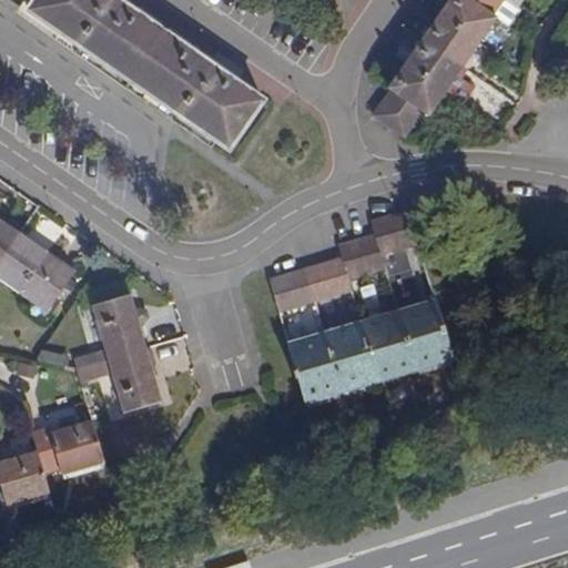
[(265,99),(123,0),(33,0),(28,9),(230,150),(265,99)]
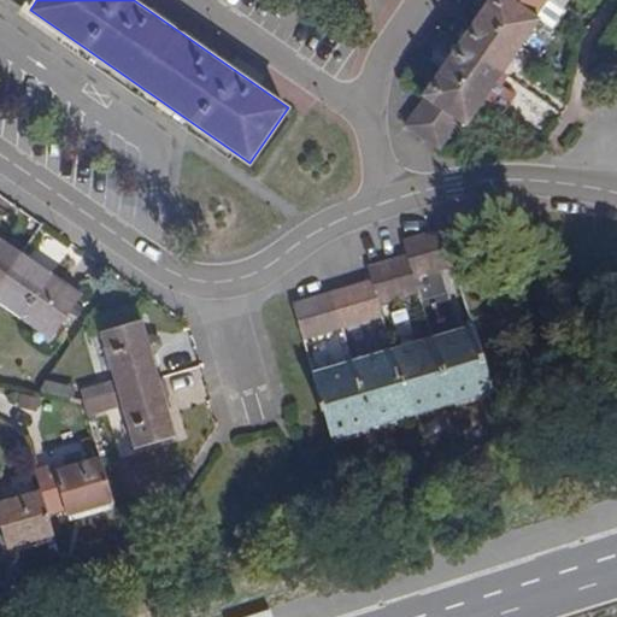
[(486,0),(479,12),(523,43),(541,18),(536,15),(515,0),(486,0)]
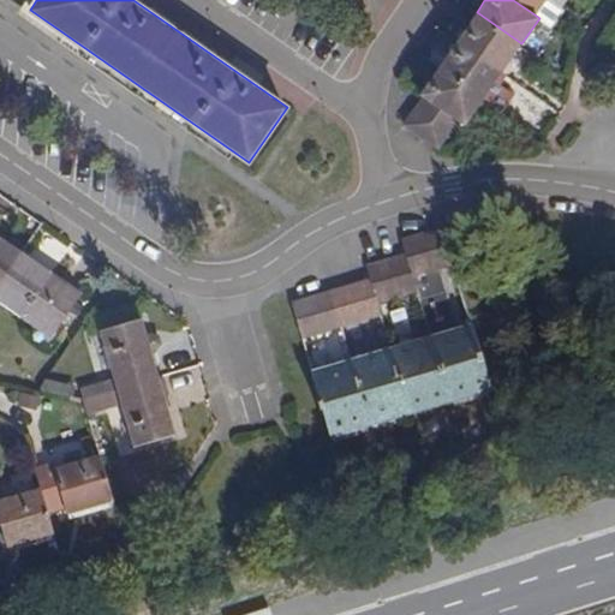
[(513,0),(535,15),(544,0),(513,0)]
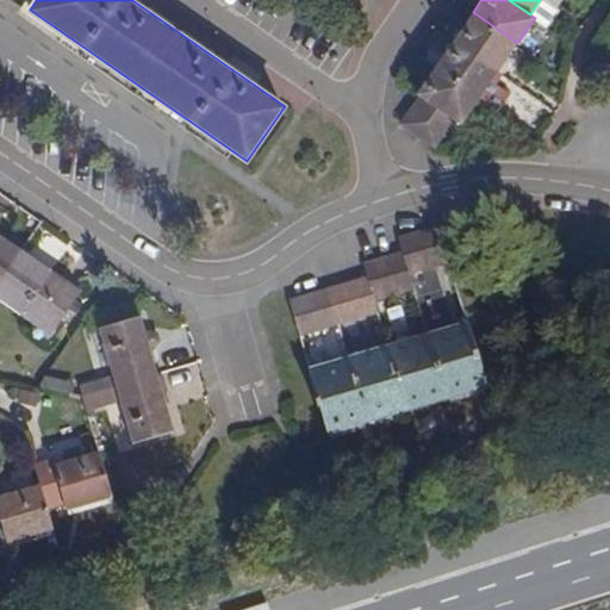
[(473,12),(454,38),(499,69),(517,43),(473,12)]
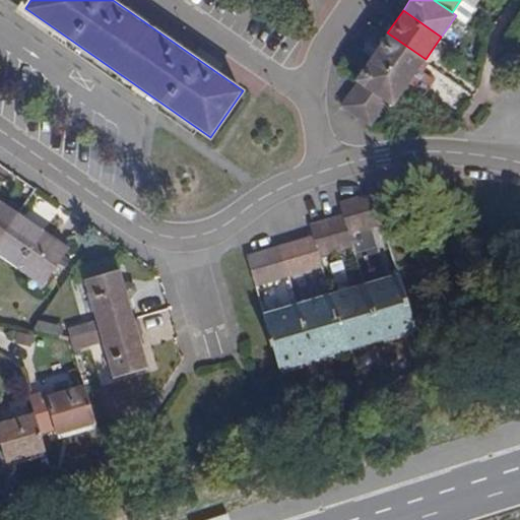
[(387,33),(372,56),(410,81),(426,92),(435,78),(419,67),(426,59),(387,33)]
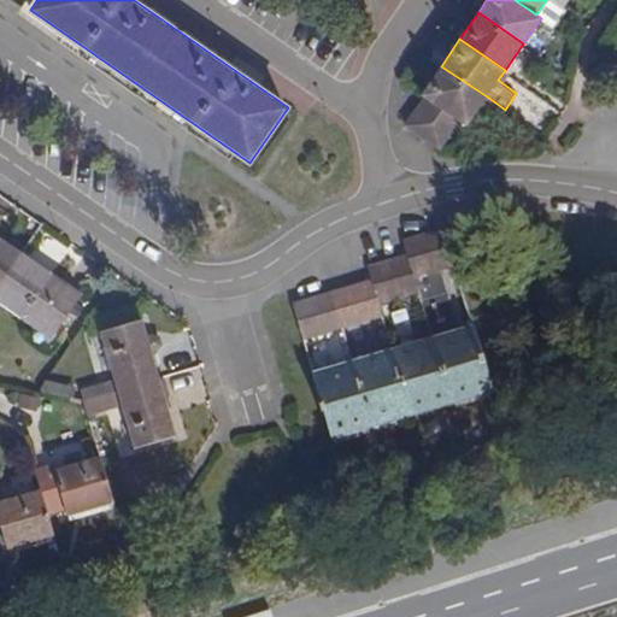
[(441,66),(421,95),(424,98),(462,122),(466,127),(487,97),(441,66)]
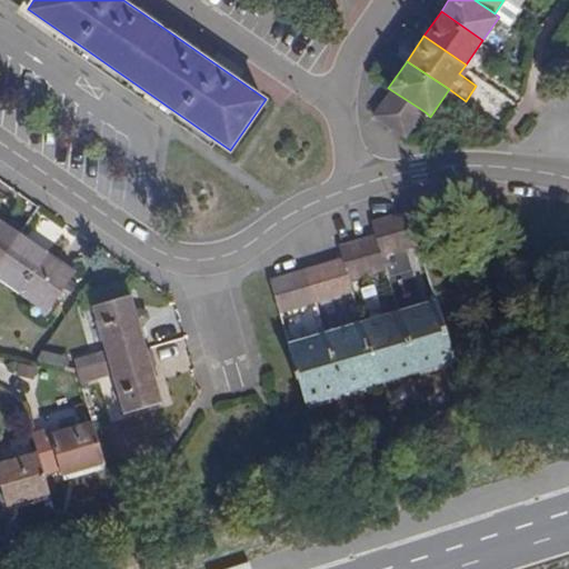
[(391,90),(382,103),(416,126),(426,112),(391,90)]
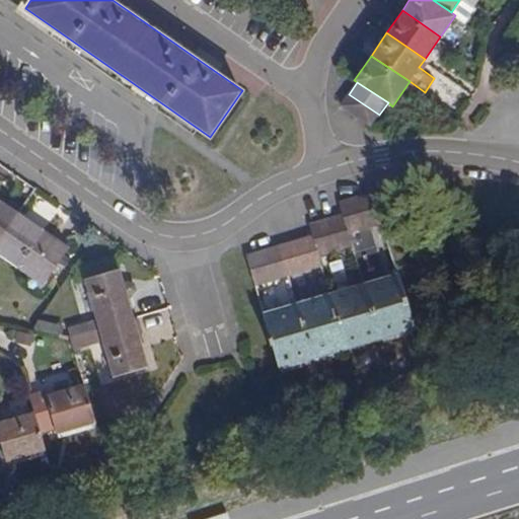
[(379,115),(349,94),(341,105),(371,127),(379,115)]
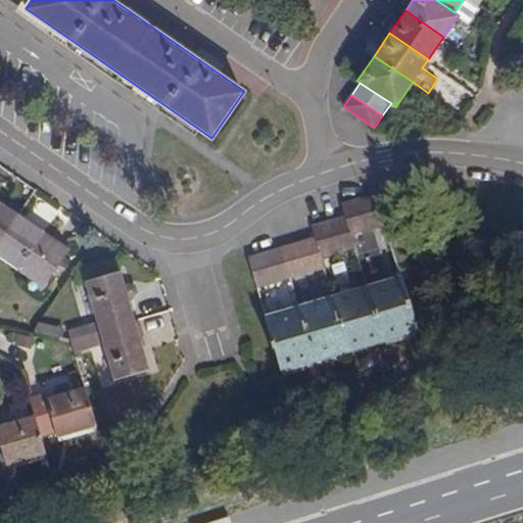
[(350,235),(386,224),(376,190),(340,200),(344,214),(350,235)]
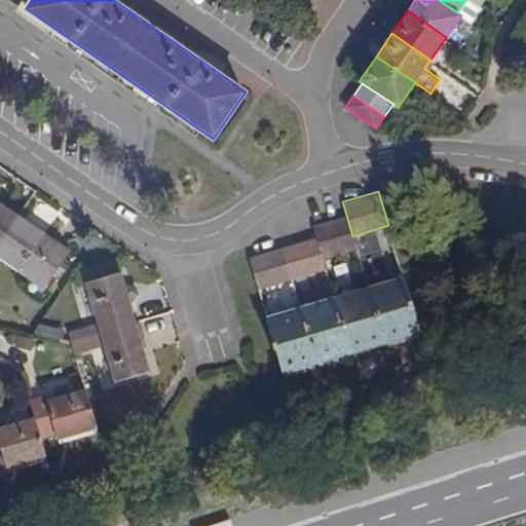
[(0,242),(19,216),(0,202),(0,242)]
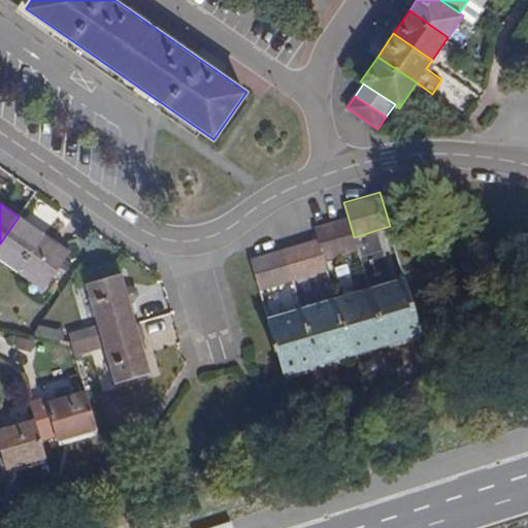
[(324,260),(358,249),(354,237),(348,216),(314,226),(317,236),(324,260)]
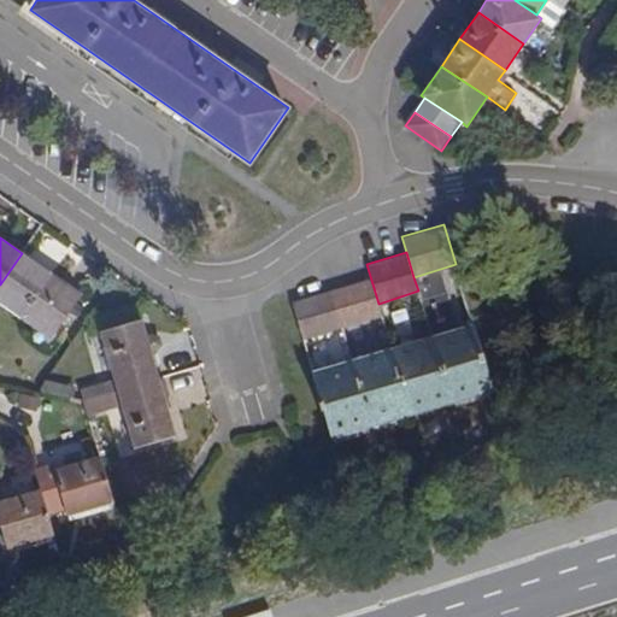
[(81,294),(22,253),(0,285),(0,301),(50,338),(81,294)]
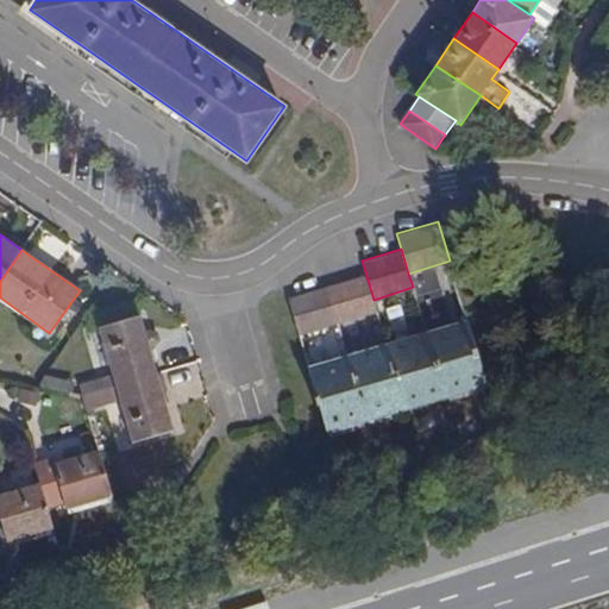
[(338,321),(376,311),(374,300),(365,272),(327,284),(338,321)]
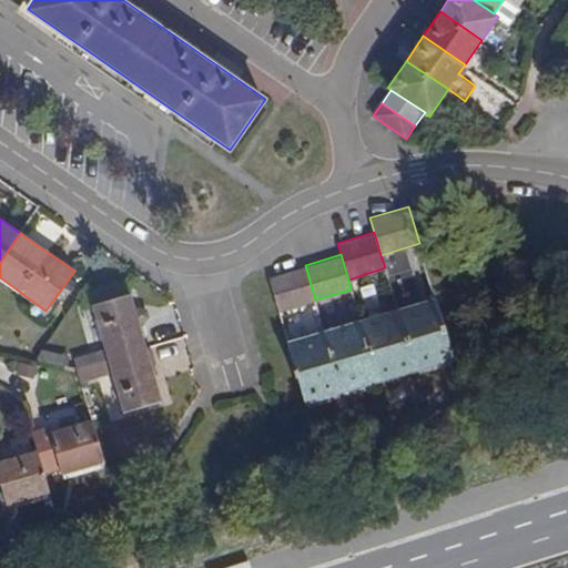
[(279,311),(315,300),(305,265),(269,276),(279,311)]
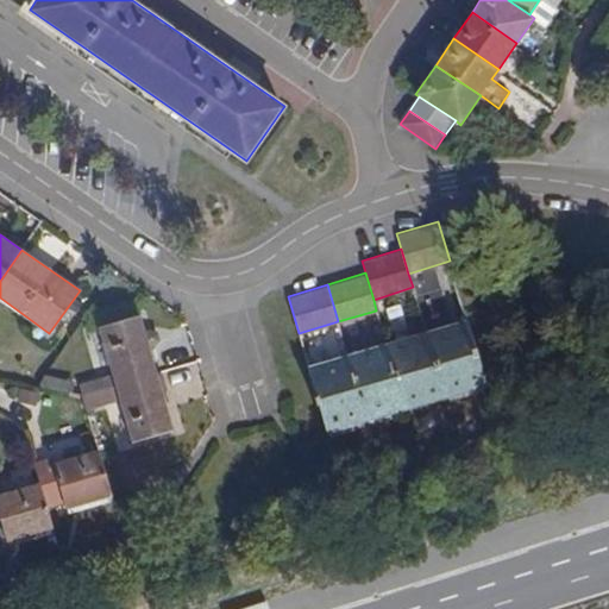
[(98,326),(114,383),(156,371),(139,313),(98,326)]
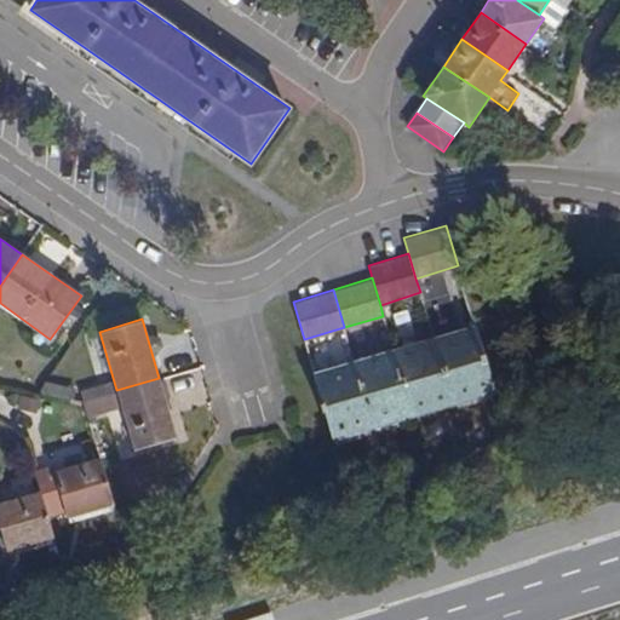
[(475,325),(434,337),(453,403),(494,390),(475,325)]
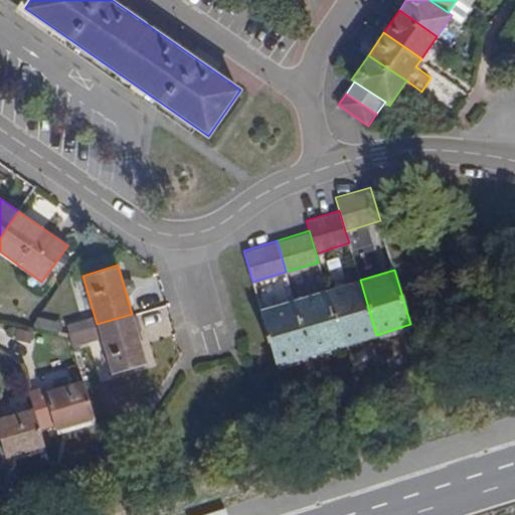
[(360,280),(326,290),(342,344),(376,335),(360,280)]
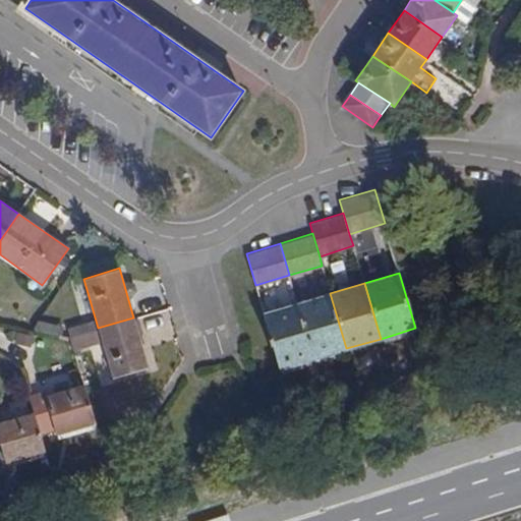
[(330,293),(297,303),(313,358),(346,348),(330,293)]
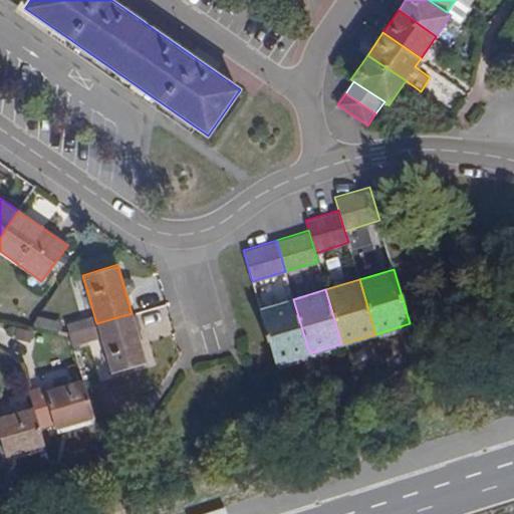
[(293,299),(260,309),(275,363),(309,353),(293,299)]
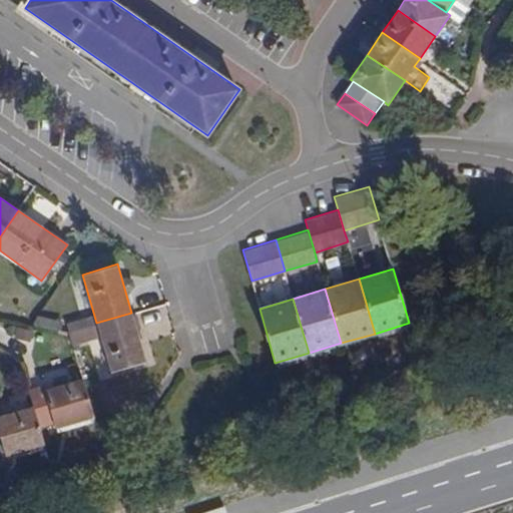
[(145,361),(131,313),(96,323),(110,372),(145,361)]
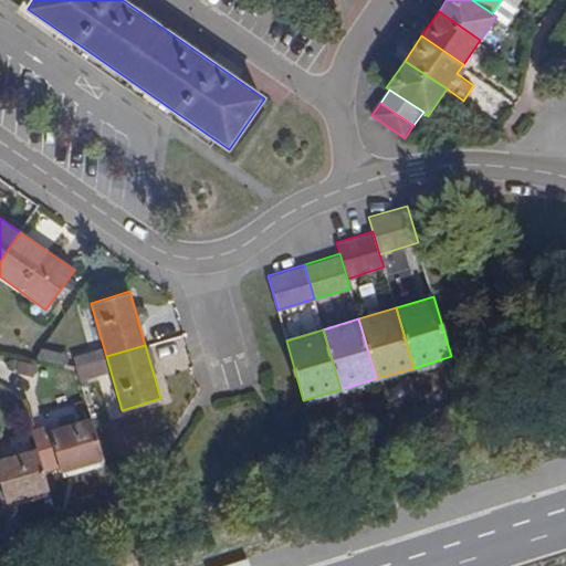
[(61,472),(104,459),(92,416),(52,428),(49,429),(60,467),(61,472)]
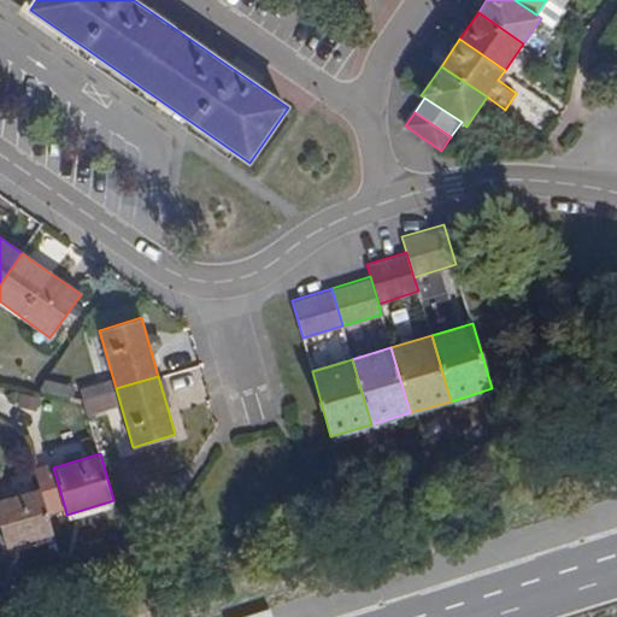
[(54,459),(31,465),(39,488),(40,487),(48,513),(65,509),(53,468),(57,466),(54,459)]
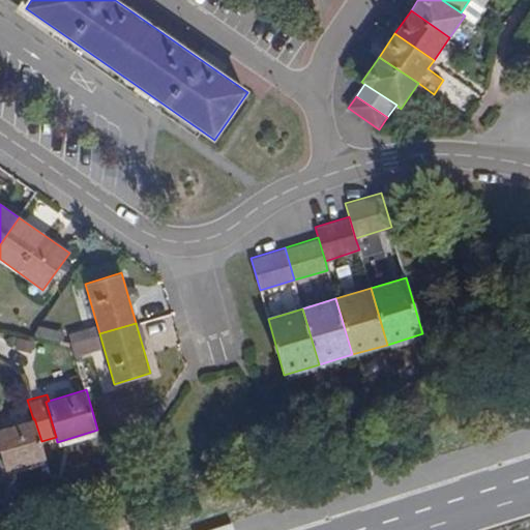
[(0,453),(5,470),(47,459),(41,441),(34,418),(33,419),(0,428),(0,453)]
